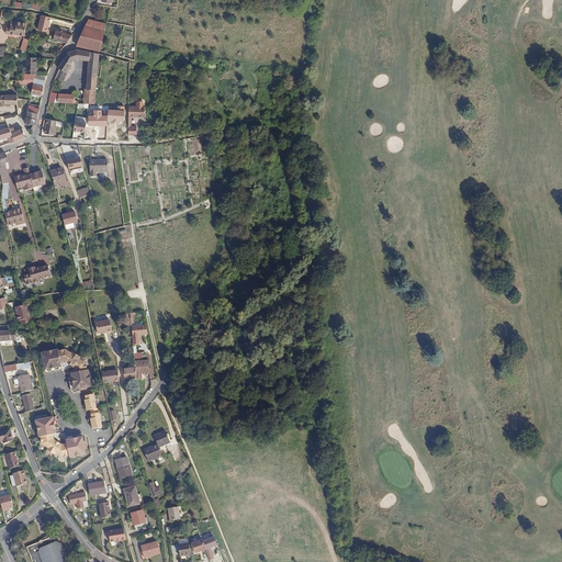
[(89,20),(88,19),(77,45),(77,46),(100,52),(107,24),(89,20)]
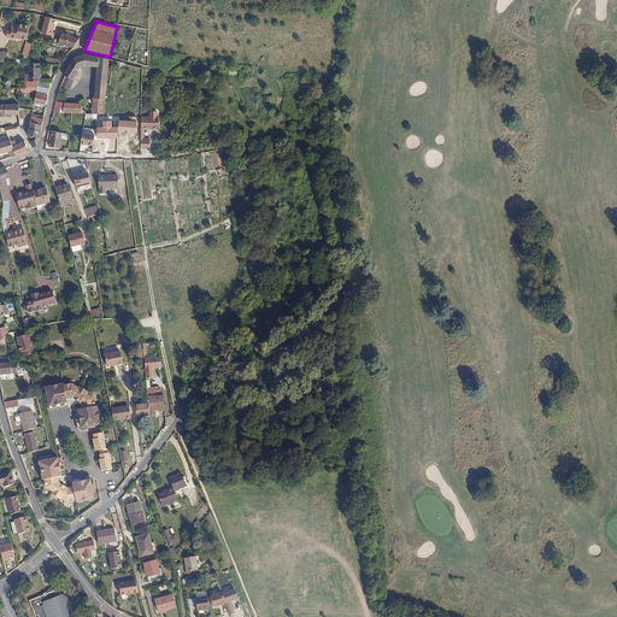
[(28,39),(29,25),(12,23),(11,31),(7,31),(7,36),(11,36),(11,37),(28,39)]
